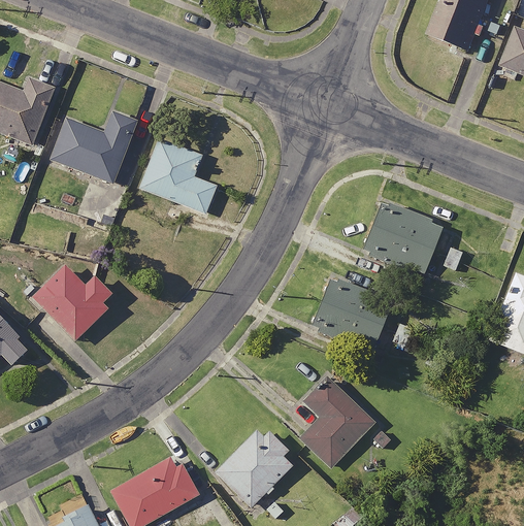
[(488,0),(440,0),(429,34),(471,50),(488,0)]
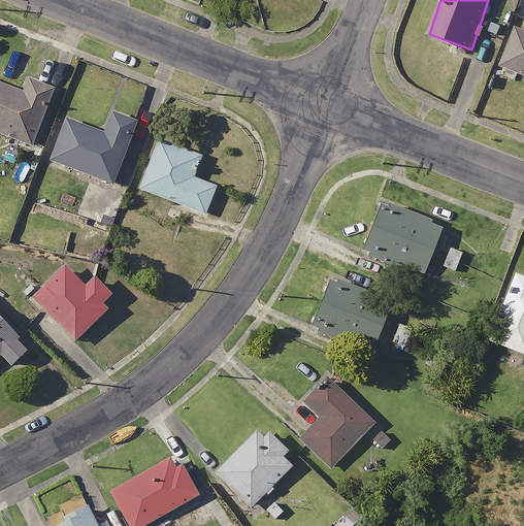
[(523,28),(517,26),(501,65),(523,73),(523,28)]
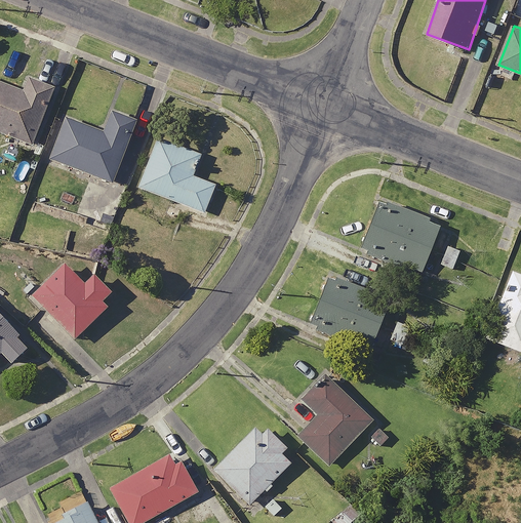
[(54,86),(27,76),(22,89),(0,80),(0,133),(32,146),(54,86)]
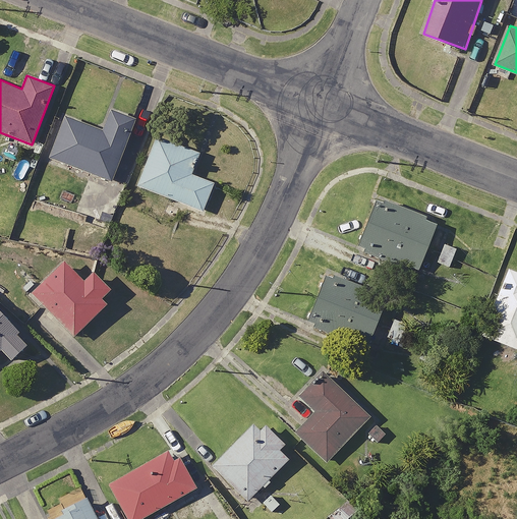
[(135,118),(109,108),(102,129),(64,115),(49,158),(112,181),(135,118)]
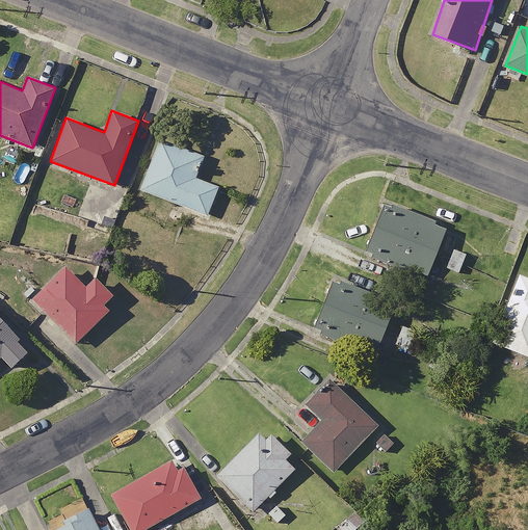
[(202,157),(160,141),(141,191),(207,216),(218,187),(193,179),(202,157)]
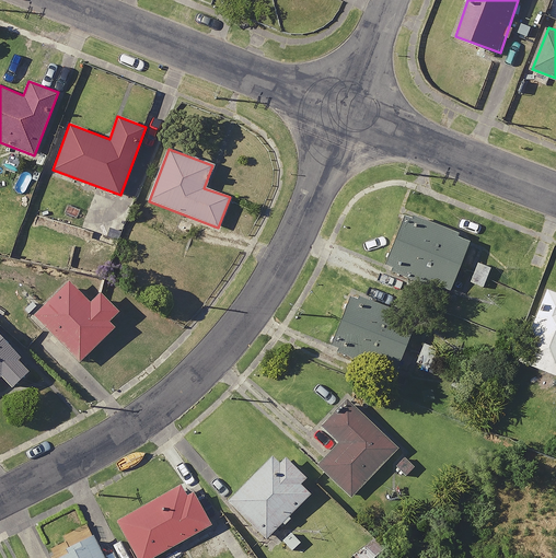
[(468,237),(402,216),(384,268),(451,291),(468,237)]
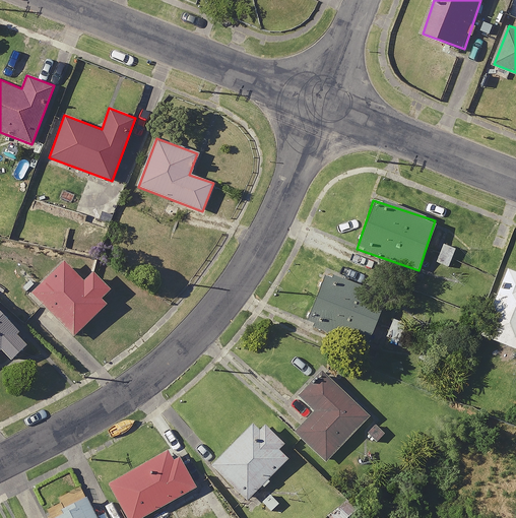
[(457,249),(442,245),(437,264),(452,267),(457,249)]
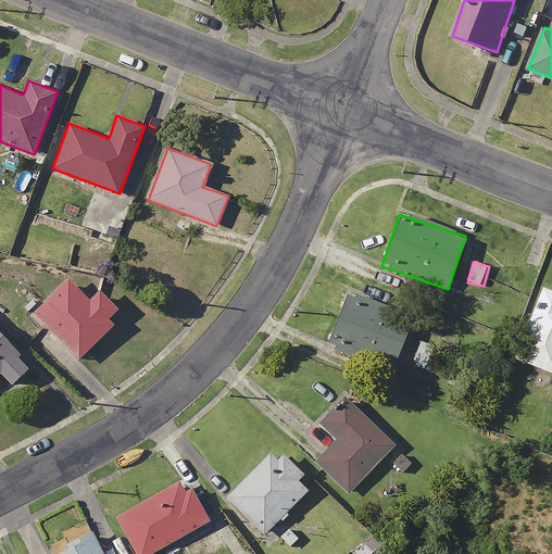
[(89,303),(67,282),(35,316),(79,360),(113,324),(108,318),(116,309),(100,292),(89,303)]
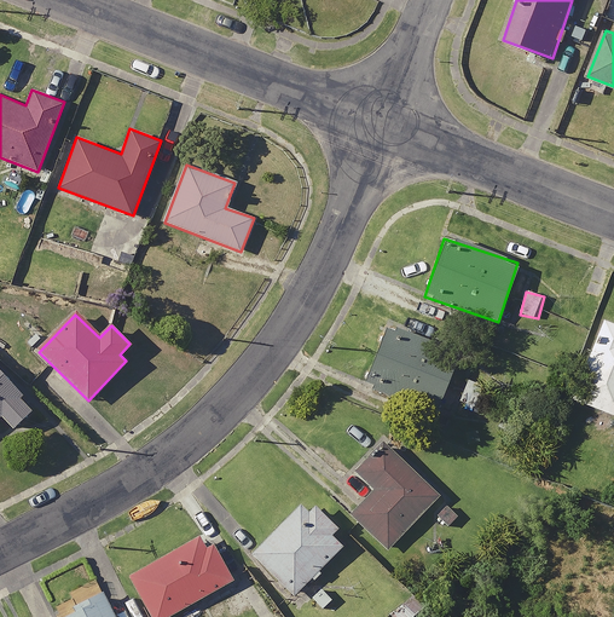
[(613,322),(602,318),(569,399),(613,416),(613,322)]
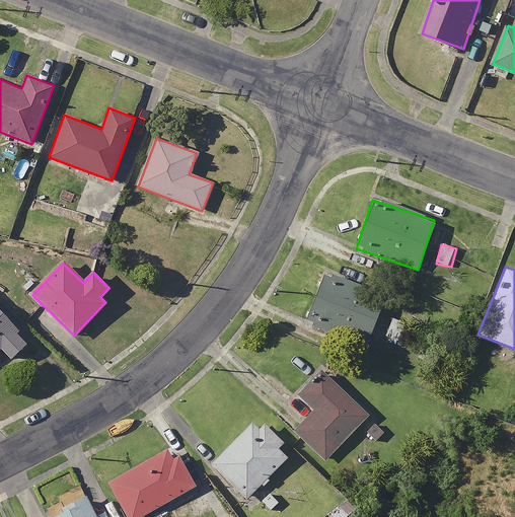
[(384,293),(323,271),(307,317),(367,339),(384,293)]
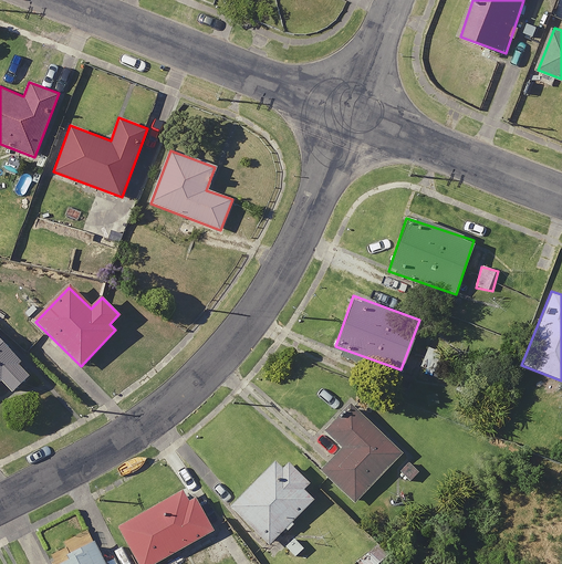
[(0,379),(11,389),(32,368),(25,362),(0,336),(0,379)]
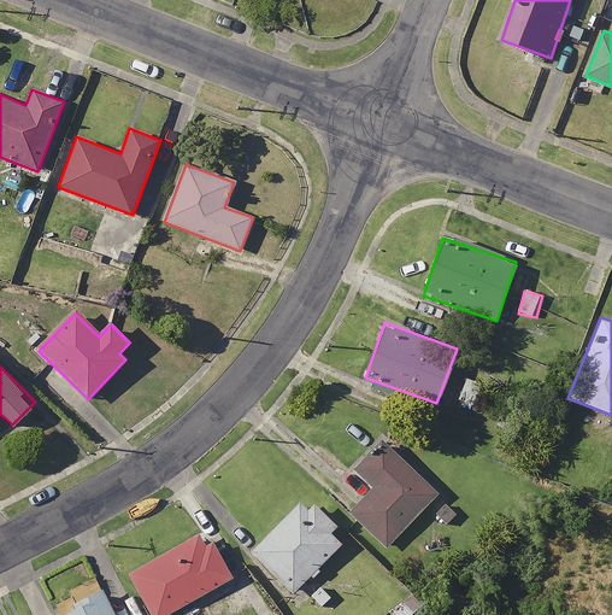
[(436,497),(381,445),(357,470),(375,487),(351,514),(388,549),(436,497)]
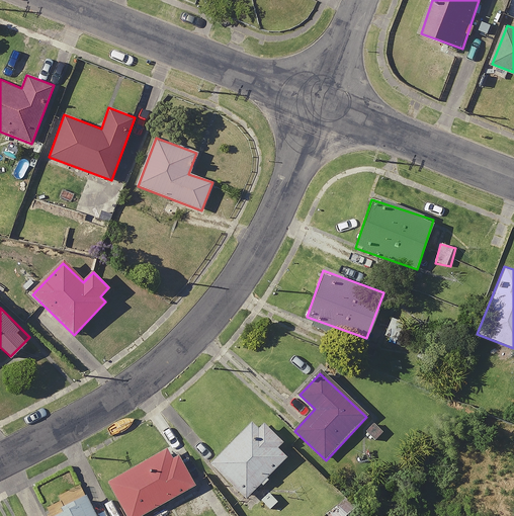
[(289,452),(253,419),(210,464),(247,498),(289,452)]
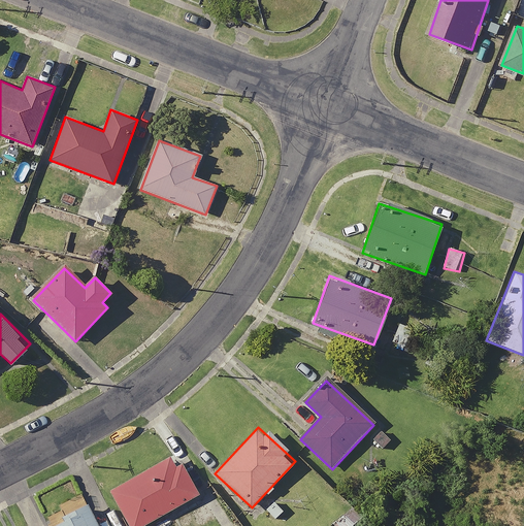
[(142,525),(195,495),(171,454),(109,490),(130,525),(142,525)]
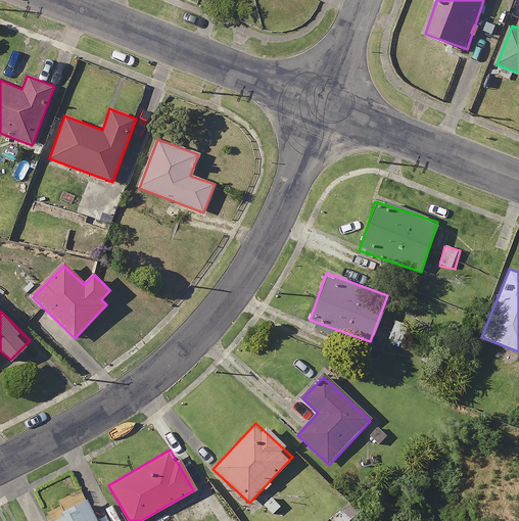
[(97,520),(86,500),(48,520),(97,520)]
